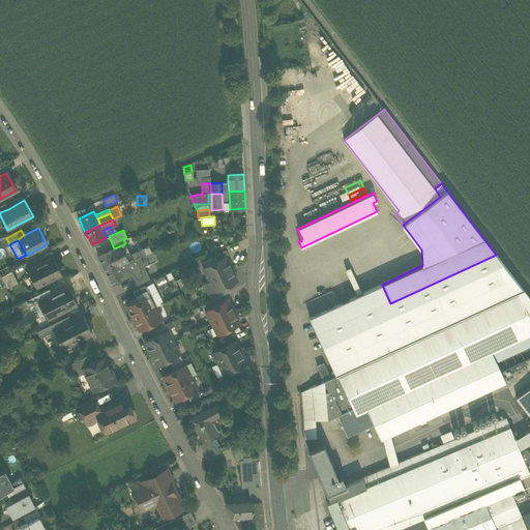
[(207,246),(210,253),(217,249),(214,243),(207,246)]
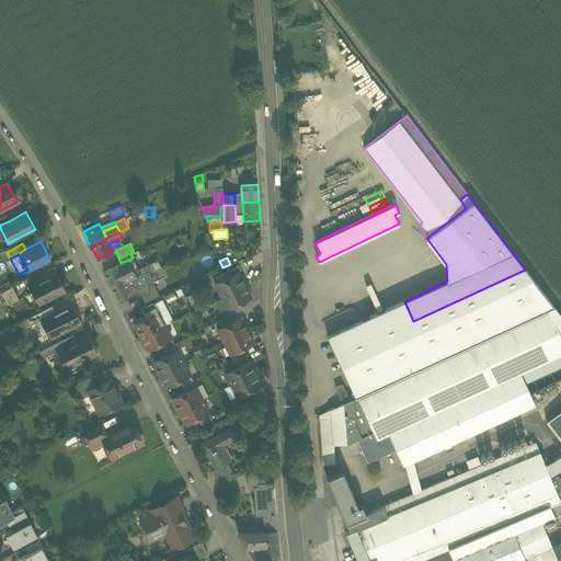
[(104,272),(112,288),(133,277),(136,276),(136,275),(128,260),(121,263),(118,265),(104,272)]
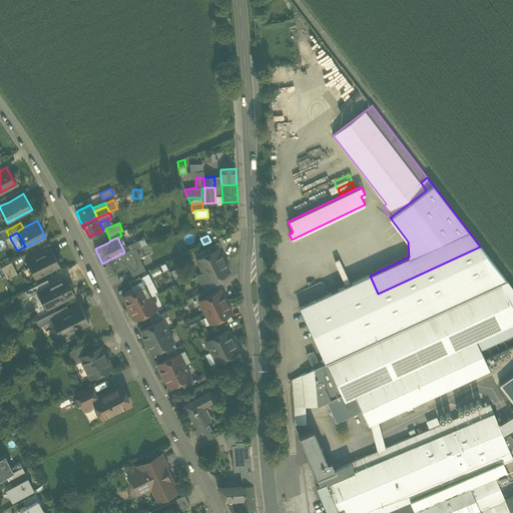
[(126,245),(129,250),(135,248),(141,246),(137,239),(126,245)]
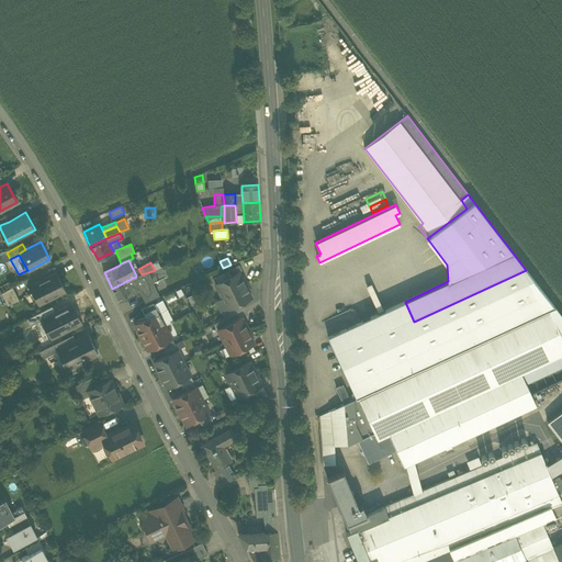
[(227,270),(231,276),(238,271),(242,270),(239,265),(227,270)]
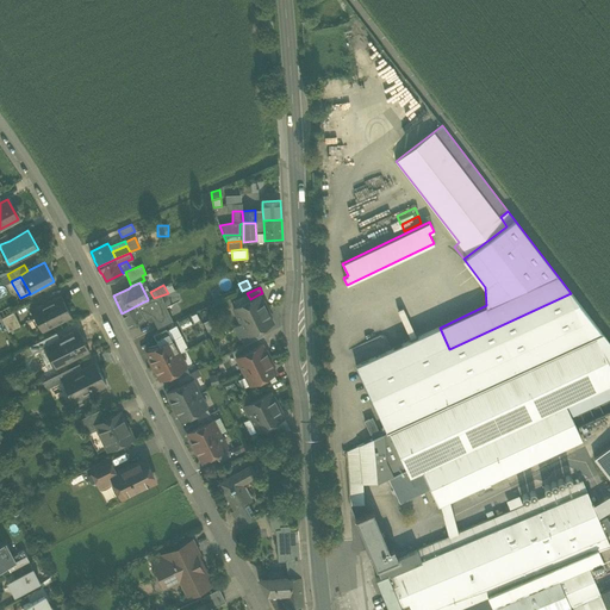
[(168,293),(173,304),(180,300),(176,290),(168,293)]
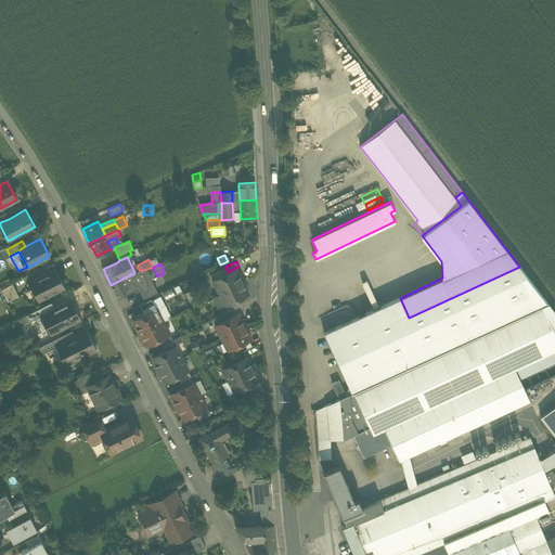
[(153,267),(146,269),(140,271),(138,271),(134,272),(134,273),(131,274),(134,282),(136,283),(142,280),(149,276),(151,280),(157,276),(153,267)]
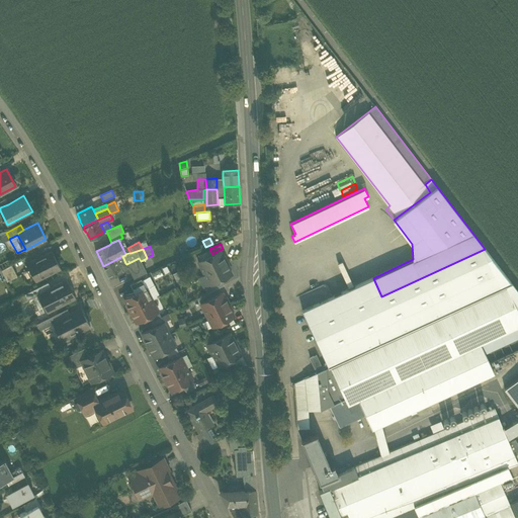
[(212,254),(209,249),(197,255),(200,260),(212,254)]
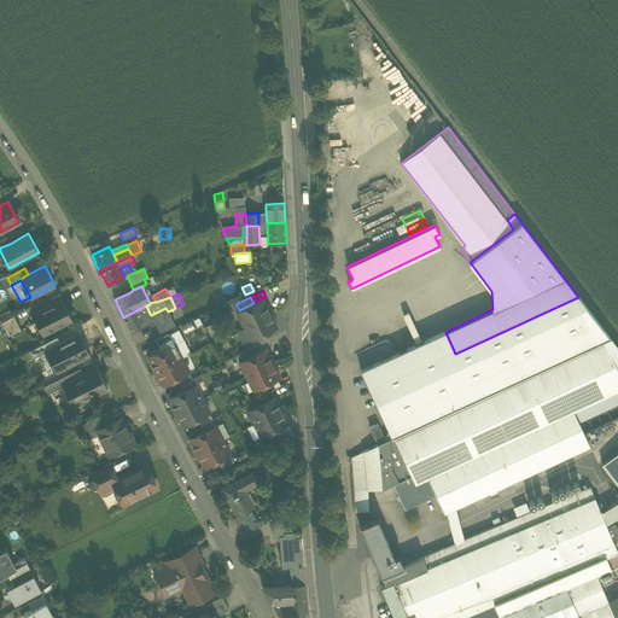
[(361,371),(392,438),(610,337),(578,297),(455,354),(445,332),(361,371)]
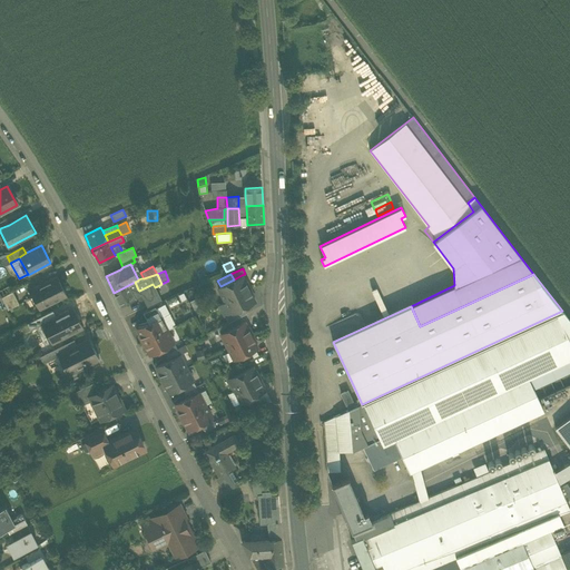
[(218,287),(225,301),(248,288),(242,275),(234,279),(220,286),(218,287)]
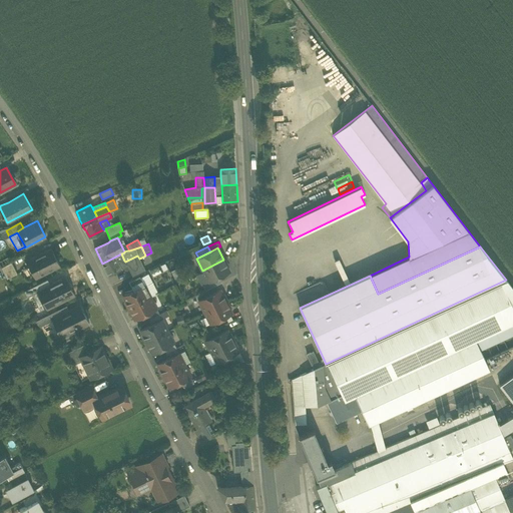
[(26,261),(35,279),(60,266),(51,248),(26,261)]
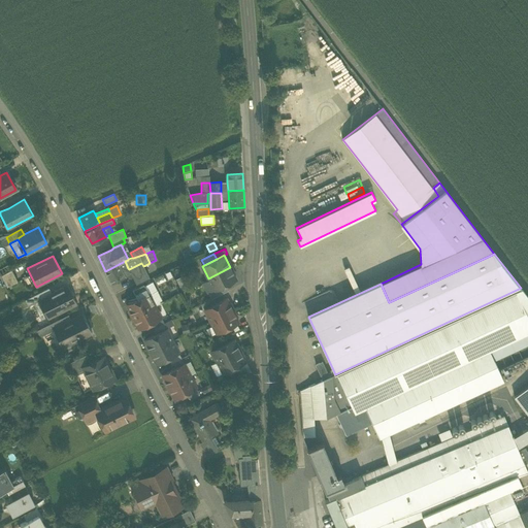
[(128,268),(125,261),(105,271),(111,284),(125,276),(131,273),(133,277),(146,272),(143,266),(141,263),(135,266),(129,269),(128,268)]
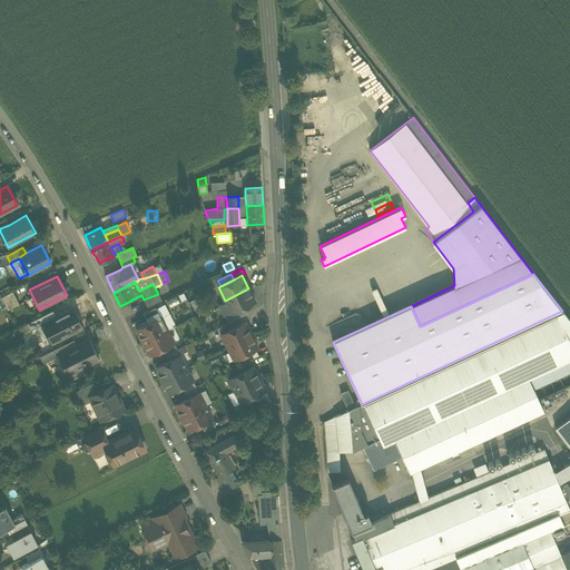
[(255,302),(248,288),(225,301),(225,302),(231,313),(232,314),(243,307),(255,302)]
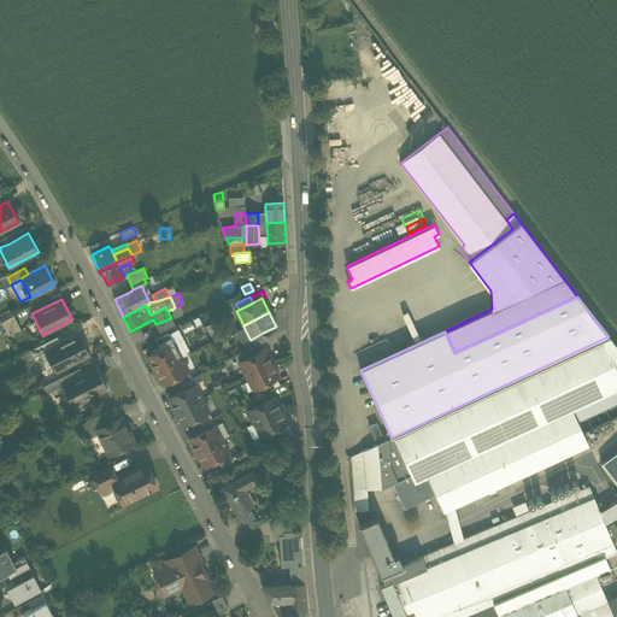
[(1,322),(9,335),(22,329),(13,315),(1,322)]
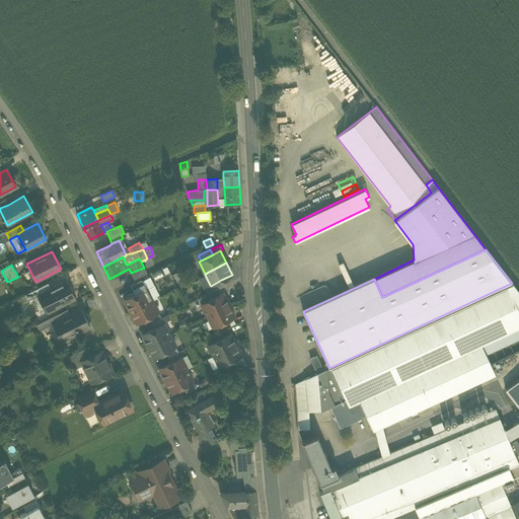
[(131,273),(135,279),(147,274),(144,268),(131,273)]
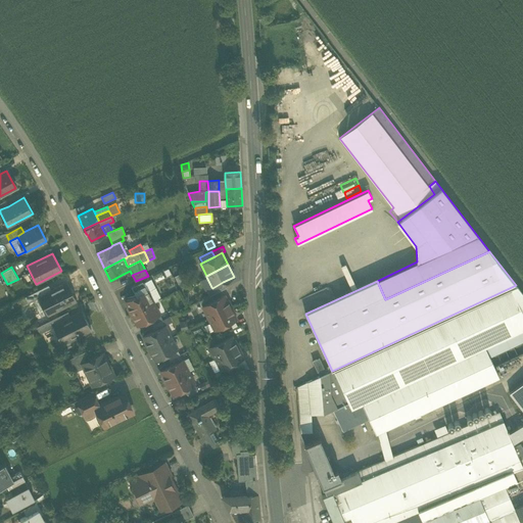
[(161,272),(153,276),(156,281),(164,277),(161,272)]
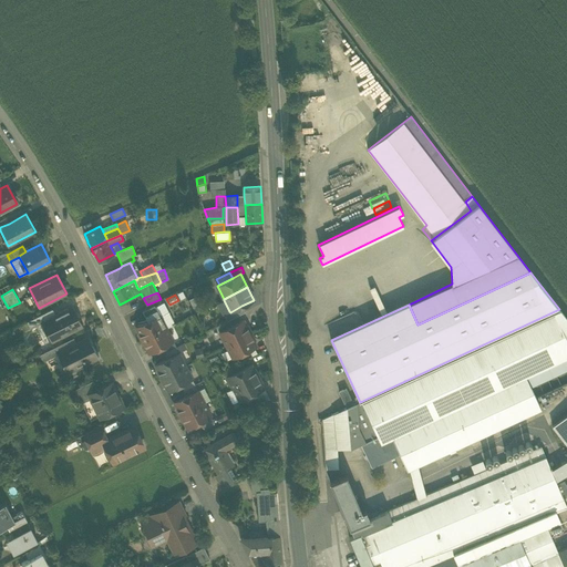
[(200,305),(196,296),(188,299),(193,309),(200,305)]
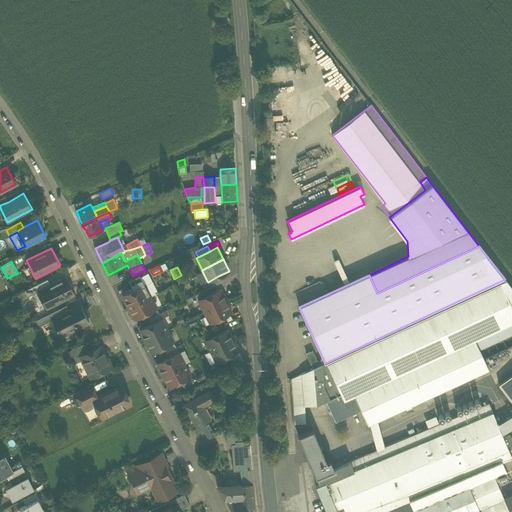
[(207,281),(202,271),(195,274),(200,285),(202,284),(207,281)]
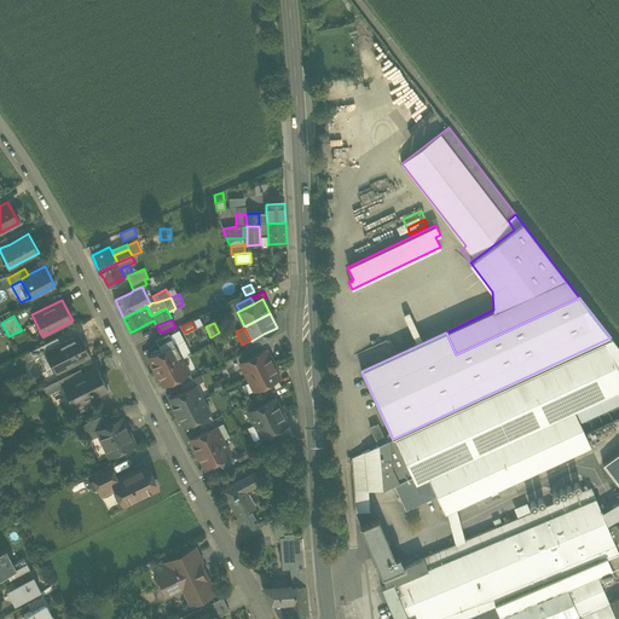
[(179,330),(169,335),(174,343),(181,358),(191,353),(179,330)]
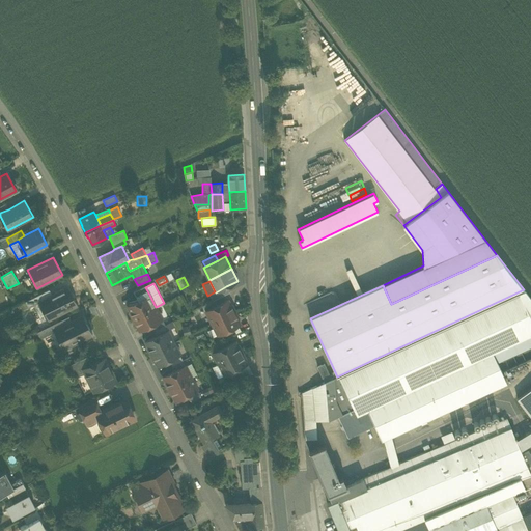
[(133,290),(139,301),(149,295),(145,287),(144,285),(133,290)]
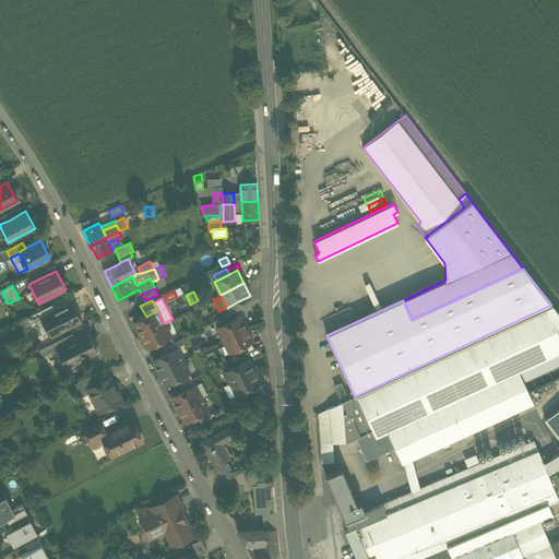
[(50,335),(51,336),(82,321),(72,301),(55,310),(42,317),(42,318),(45,317),(54,334),(50,335)]
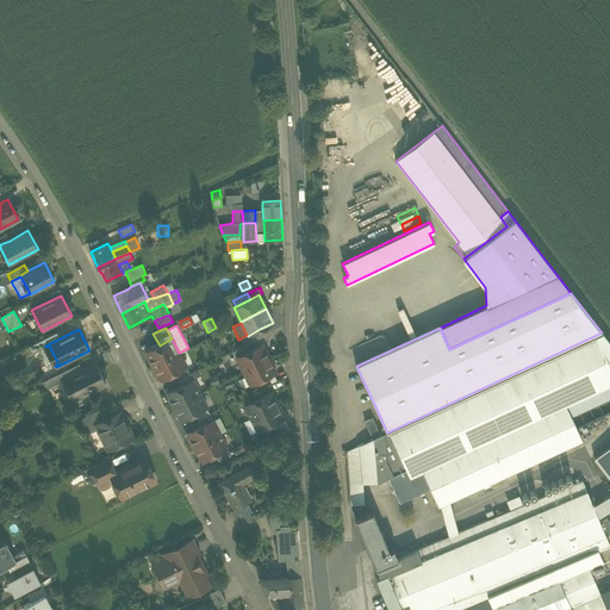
[(234,350),(236,358),(249,350),(246,344),(263,335),(260,329),(248,336),(247,335),(241,338),(244,346),(234,350)]
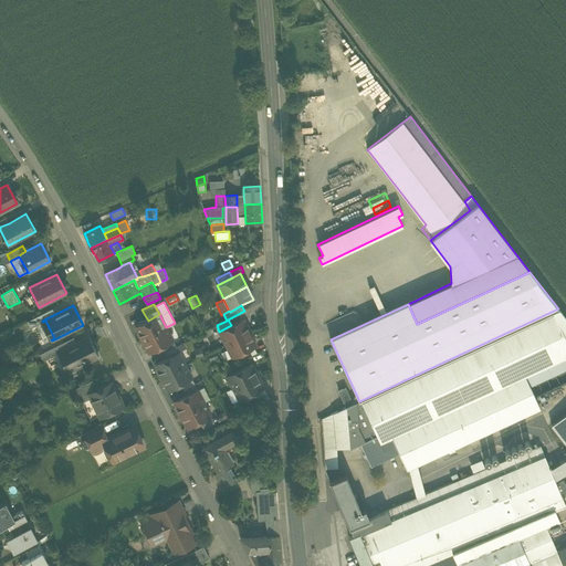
[(27,322),(30,328),(35,325),(42,322),(42,321),(55,314),(53,308),(27,322)]
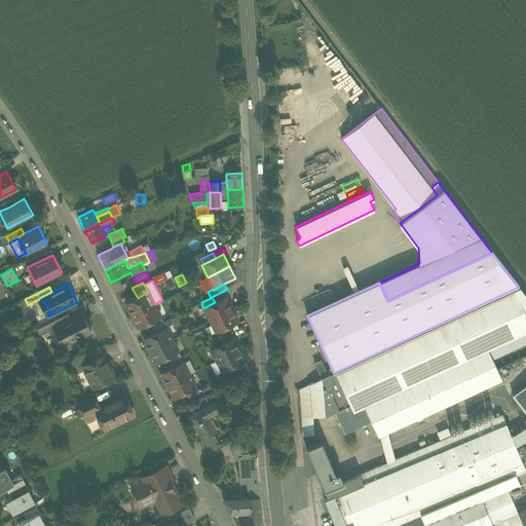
[(332,397),(338,410),(350,405),(353,411),(364,406),(371,421),(378,436),(379,435),(387,431),(501,378),(492,359),(488,348),(525,331),(525,296),(519,287),(334,373),(331,374),(333,397),(332,397)]
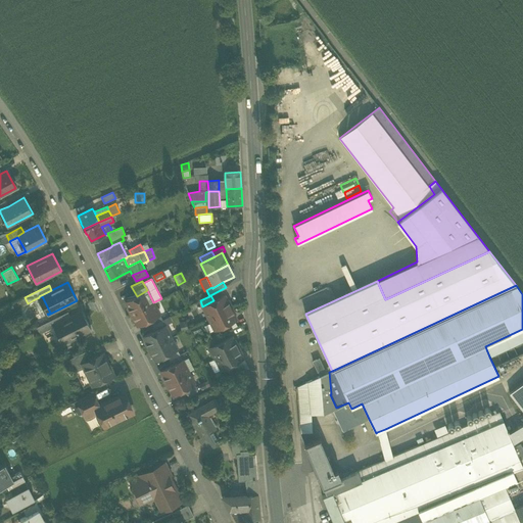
[(126,301),(132,314),(153,302),(147,290),(137,296),(126,301)]
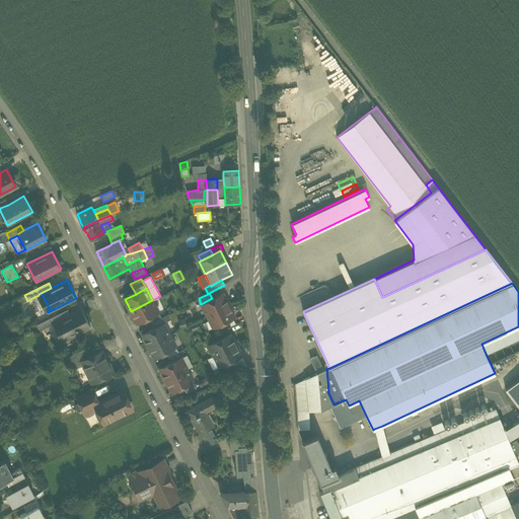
[(201,304),(207,315),(229,304),(223,293),(212,298),(201,304)]
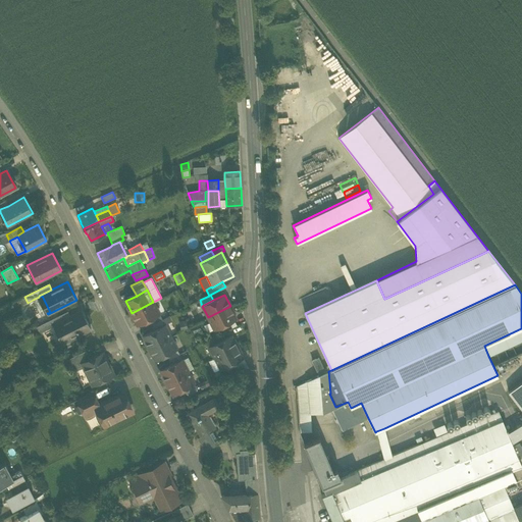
[(42,296),(39,297),(47,313),(50,312),(42,296)]
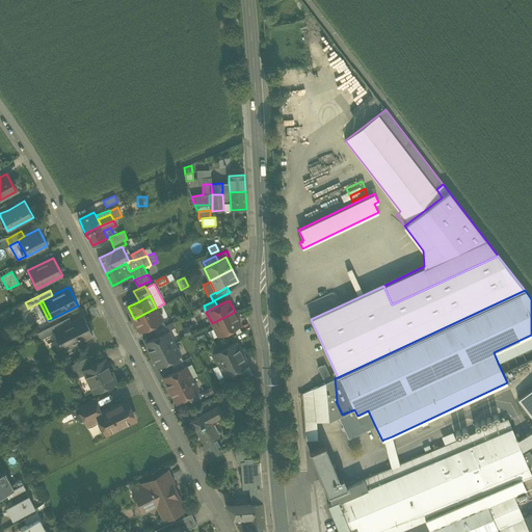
[(40,302),(33,306),(42,322),(48,319),(40,302)]
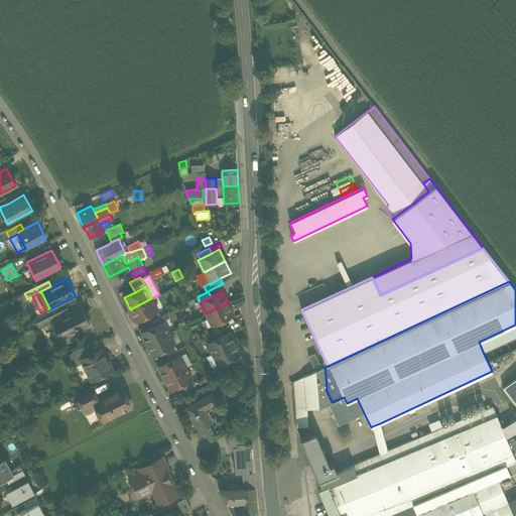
[(157,310),(151,298),(130,309),(136,320),(147,315),(157,310)]
